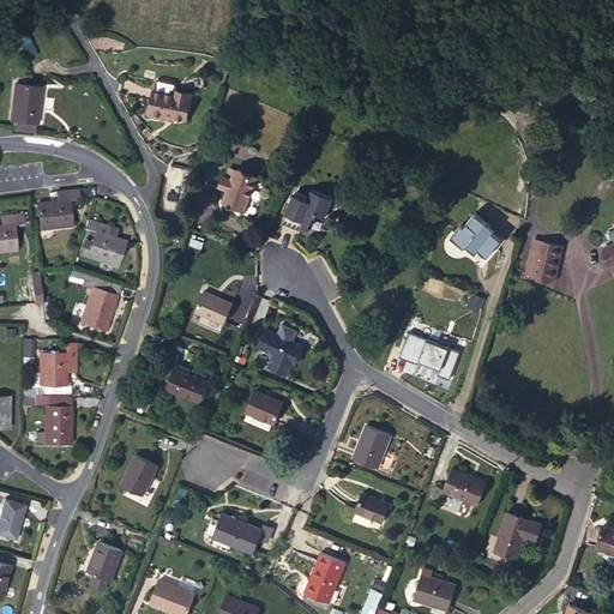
[(30,41),(20,47),(26,59),(37,54),(30,41)]
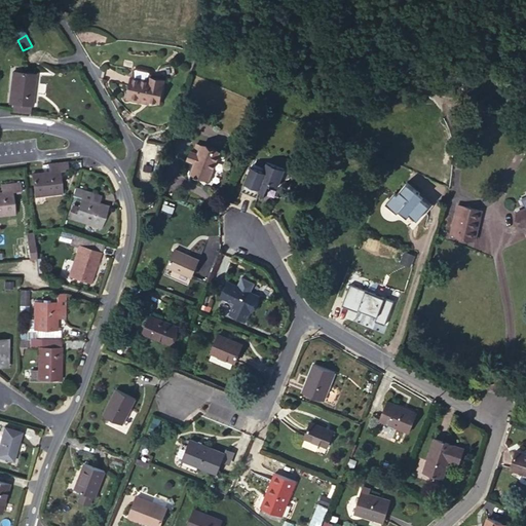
[(134,69),(127,99),(140,102),(141,99),(149,101),(159,103),(164,80),(151,77),(152,73),(150,72),(148,70),(138,68),(135,68),(134,69)]
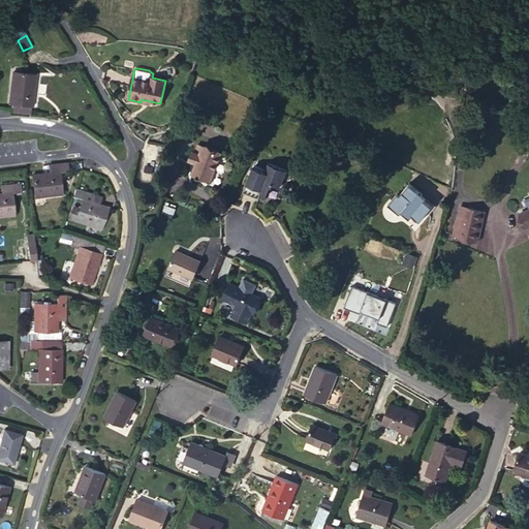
[(33,92),(35,74),(14,72),(13,81),(12,81),(9,103),(13,104),(12,113),(31,114),(32,106),(33,96),(32,96),(32,92),(33,92)]
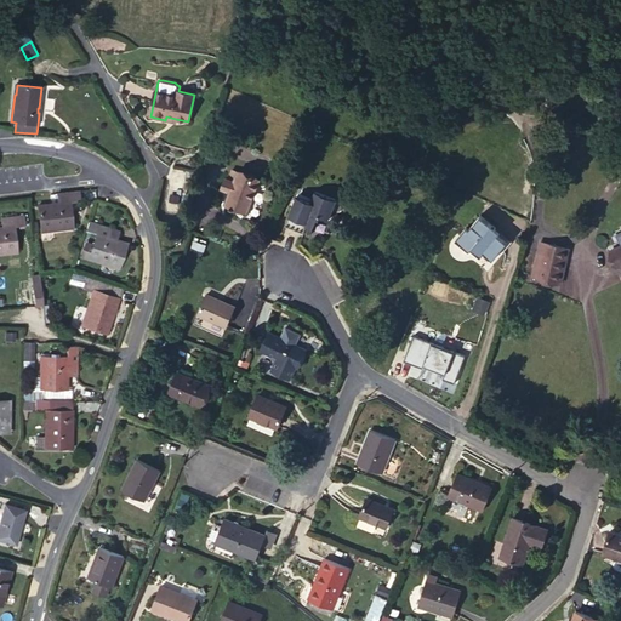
[(226,205),(246,212),(260,181),(239,172),(234,182),(229,180),(226,178),(222,189),(231,193),(226,205)]
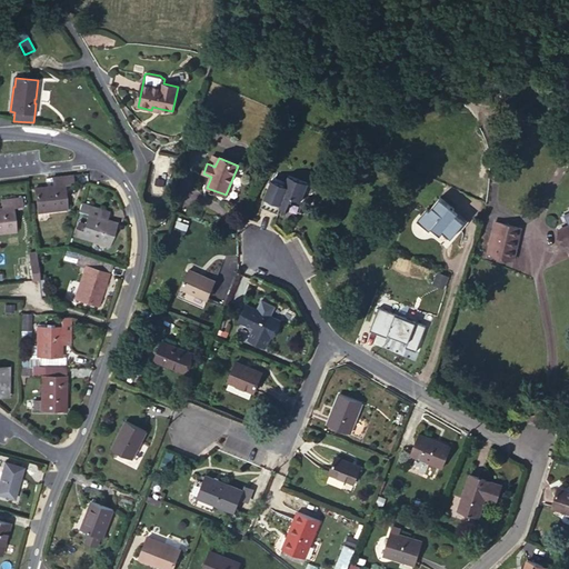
[(48,211),(67,209),(65,185),(73,183),(73,175),(52,178),(53,189),(48,189),(47,187),(35,188),(38,210),(48,209),(48,211)]
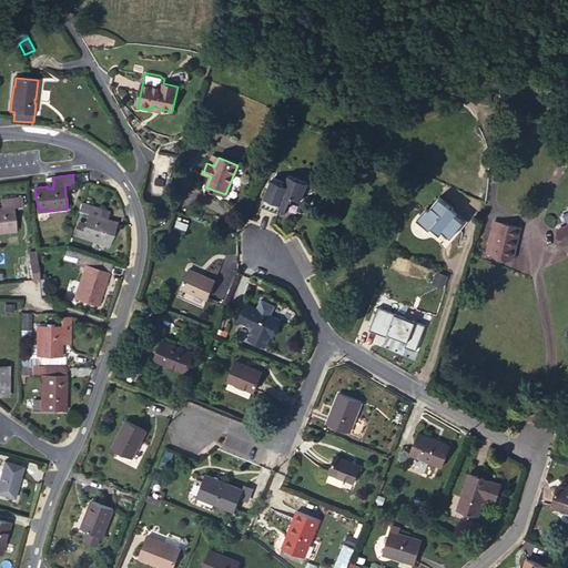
[(301,202),(308,183),(288,175),(284,185),(272,180),(261,206),(277,214),(282,205),(287,208),(291,198),(301,202)]
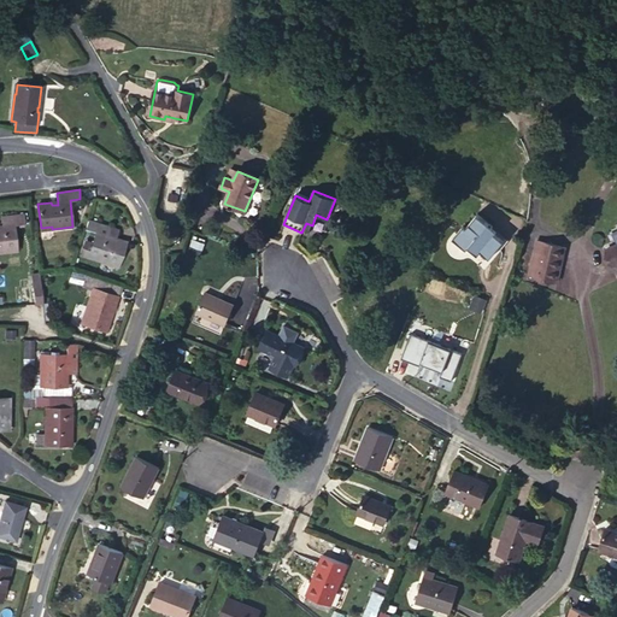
[(0,252),(17,251),(15,224),(25,223),(24,213),(1,217),(4,229),(0,228),(0,252)]
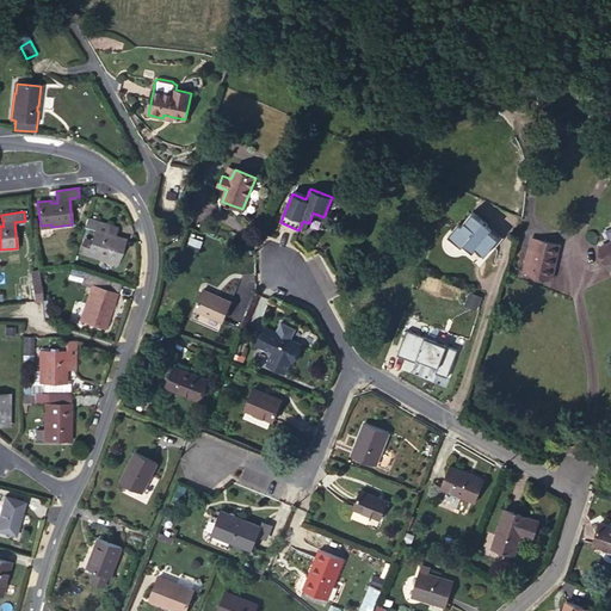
[(461,226),(458,224),(448,238),(462,248),(464,245),(474,253),(476,248),(486,255),(494,245),(499,238),(486,227),(488,224),(471,211),(461,226)]
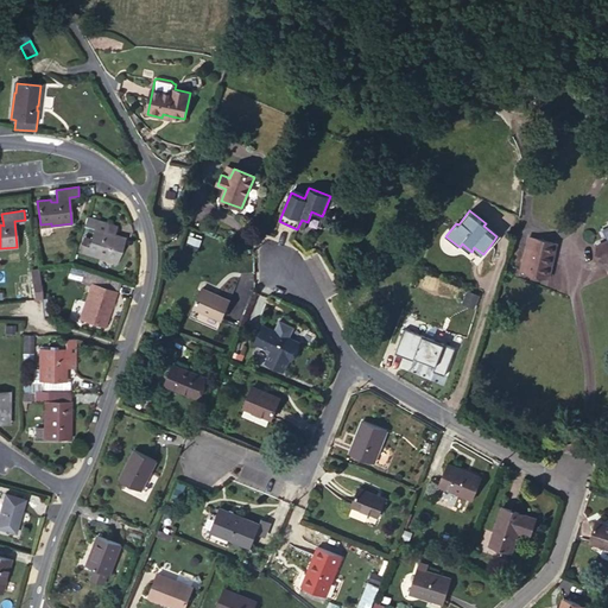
[(116,263),(125,238),(114,234),(112,234),(111,236),(105,234),(108,223),(88,216),(84,226),(94,229),(92,239),(87,253),(106,259),(107,258),(113,259),(112,261),(116,263)]
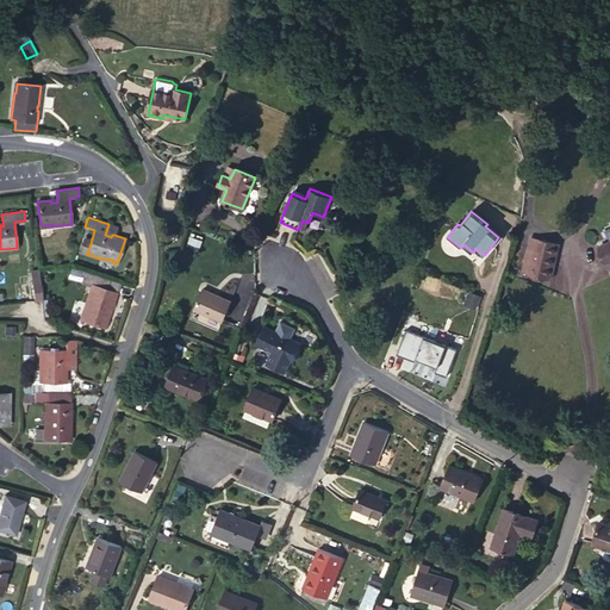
[(112,235),(114,235),(118,228),(109,224),(105,235),(111,237),(112,235)]
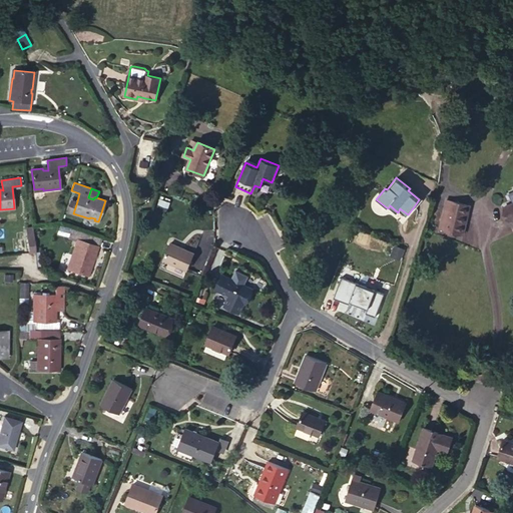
[(423,199),(410,188),(408,190),(419,199),(415,205),(417,207),(423,199)]
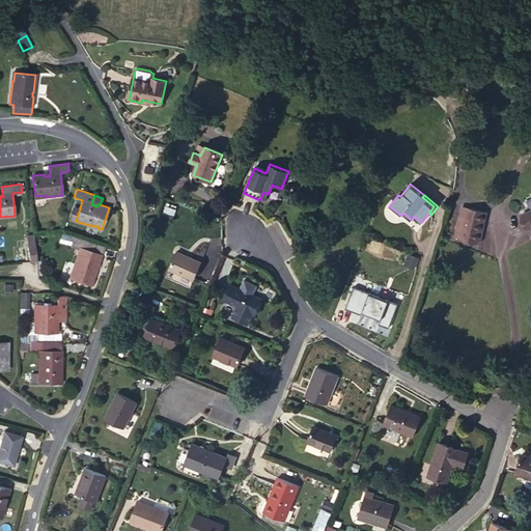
[(76,221),(80,208),(74,206),(70,219),(76,221)]
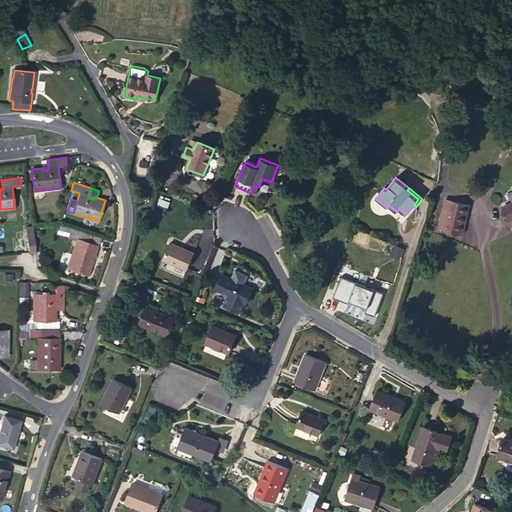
[(443,229),(450,200),(446,200),(439,229),(443,229)]
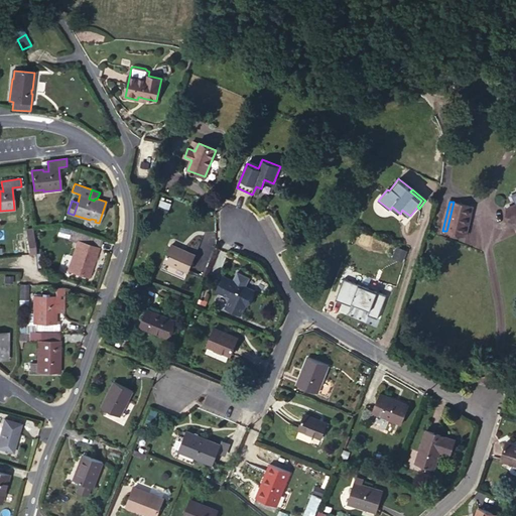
[(466,235),(473,207),(454,202),(446,231),(466,235)]
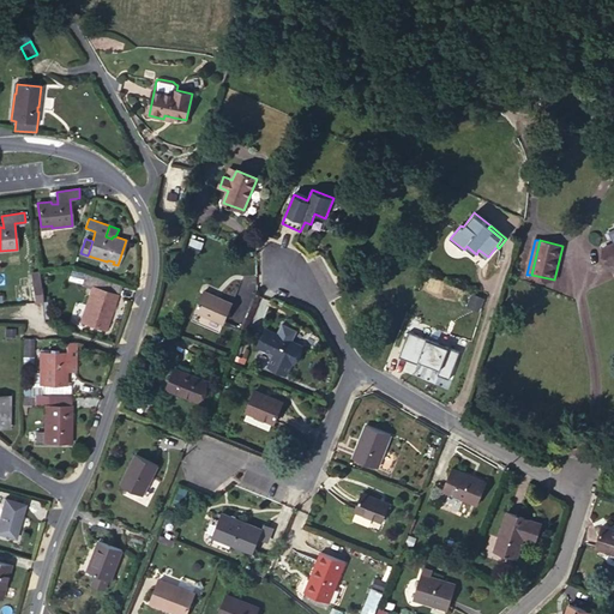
[(613,242),(603,248),(612,266),(613,265),(613,242)]
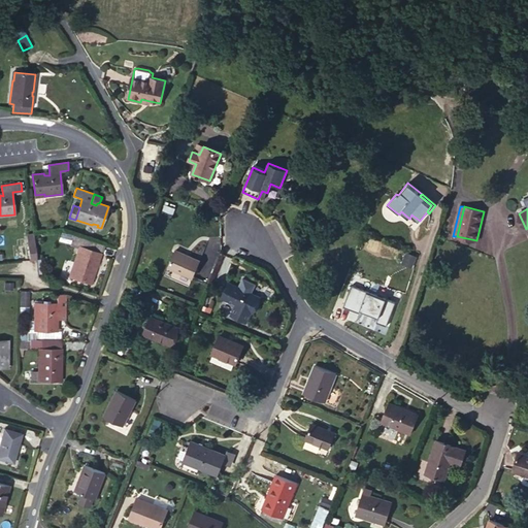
[(92,284),(104,245),(73,235),(70,243),(79,246),(69,276),(92,284)]
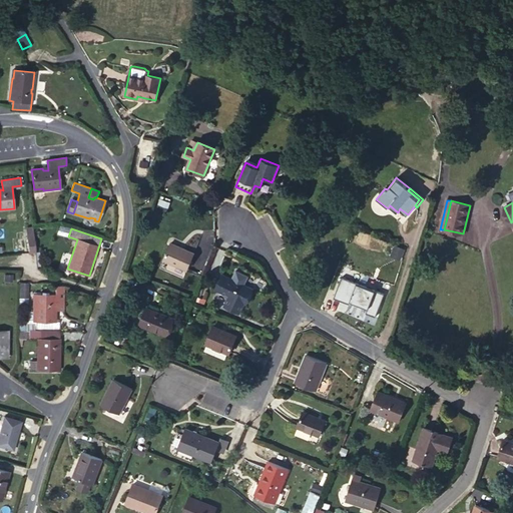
[(27,239),(29,252),(36,251),(34,238),(28,239),(27,239)]
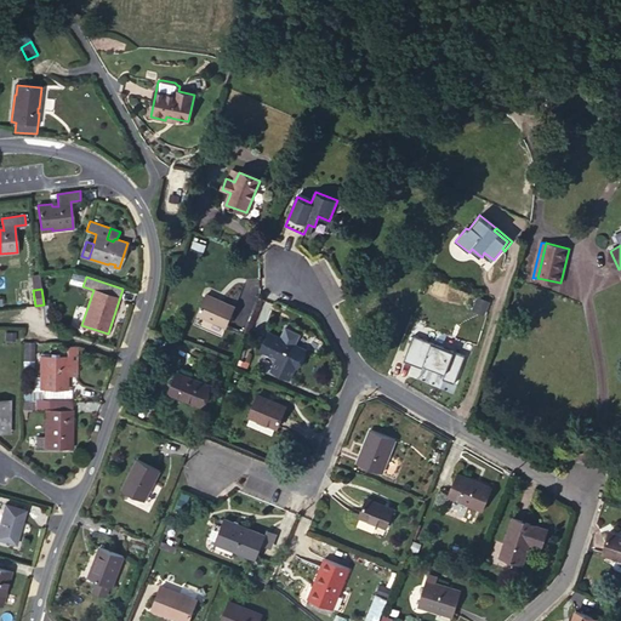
[(226,328),(235,307),(208,294),(198,314),(226,328)]
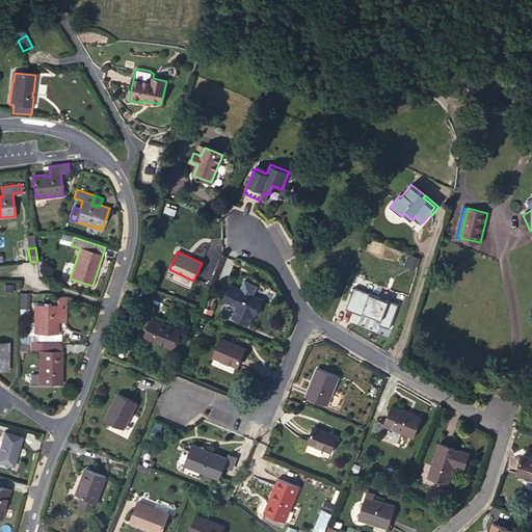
[(419,259),(410,255),(406,264),(416,267),(419,259)]
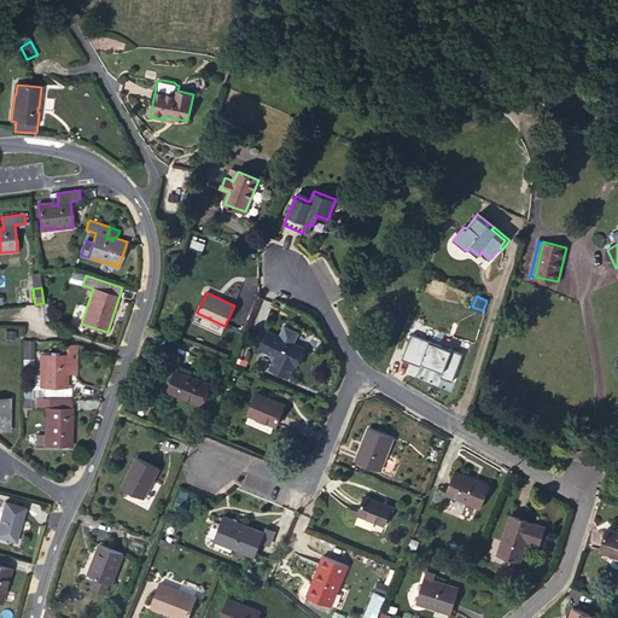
[(277,356),(295,365),(296,366),(304,348),(268,331),(260,349),(277,356)]
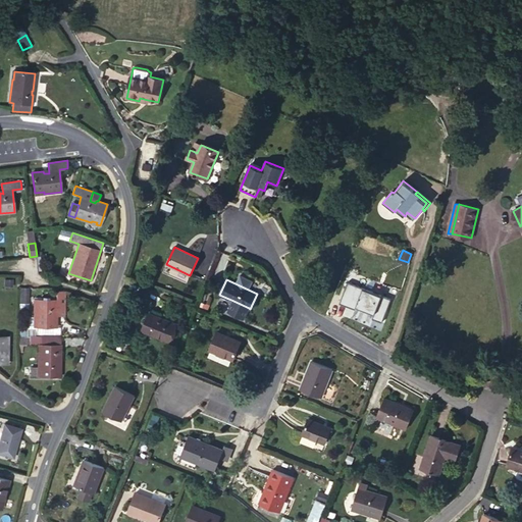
[(390,299),(349,282),(341,303),(355,309),(356,306),(374,313),(372,318),(381,322),(390,299)]
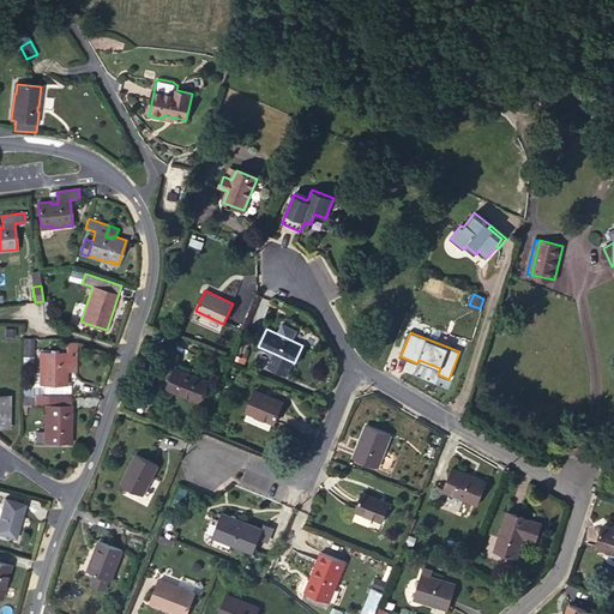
[(35,338),(24,338),(24,356),(34,356),(35,338)]
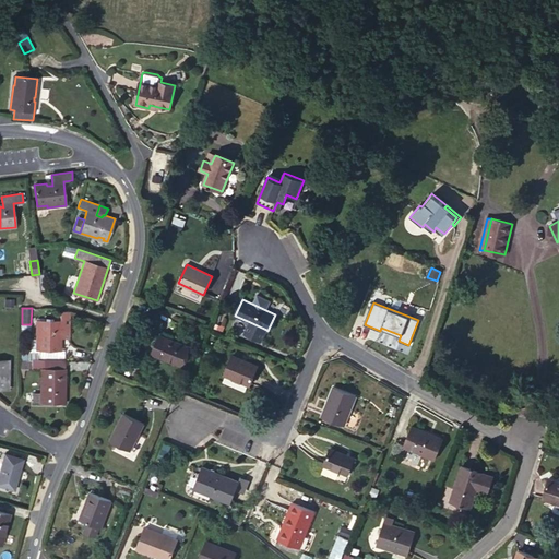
[(60,321),(37,321),(37,349),(38,349),(58,351),(61,351),(61,337),(58,337),(58,332),(69,332),(69,311),(61,311),(60,321)]
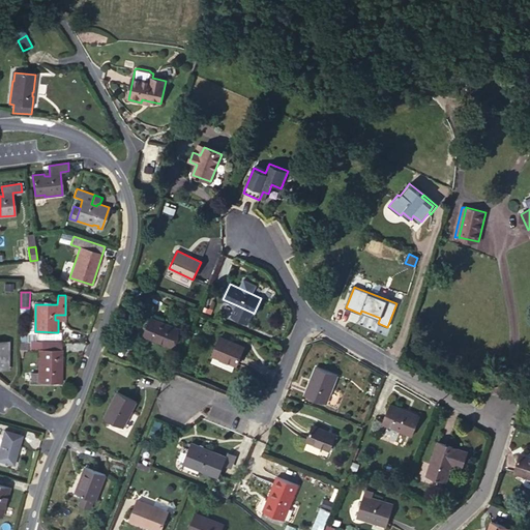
[(253,313),(237,305),(233,317),(248,323),(253,313)]
